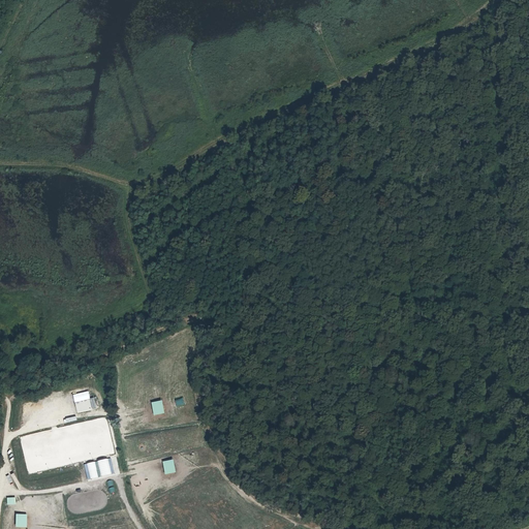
[(72,394),(73,402),(90,398),(88,391),(72,394)]
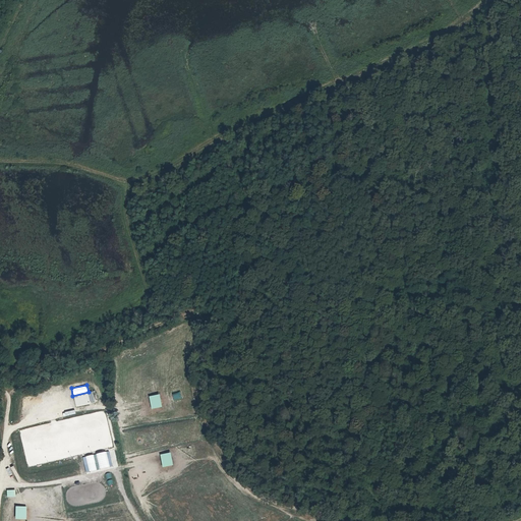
[(149,415),(166,412),(162,389),(145,392),(149,415)]
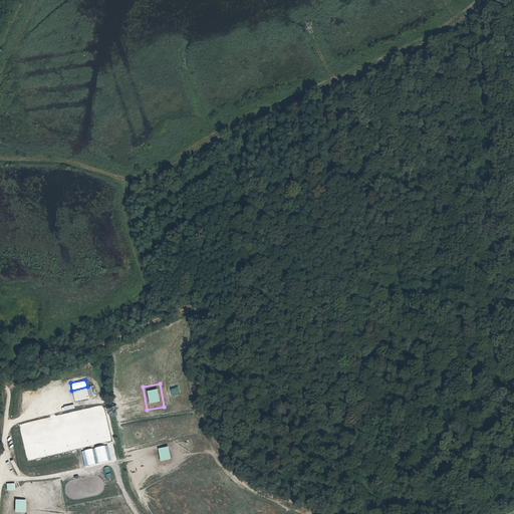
[(72,391),(75,402),(93,397),(91,387),(72,391)]
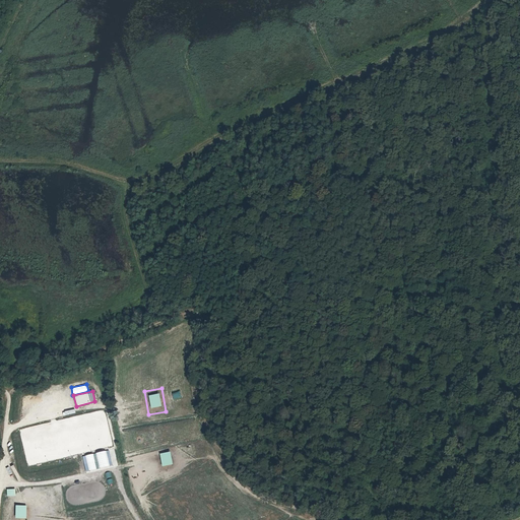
[(19,428),(26,465),(74,455),(73,450),(79,449),(80,452),(112,445),(106,412),(95,414),(95,412),(19,428)]
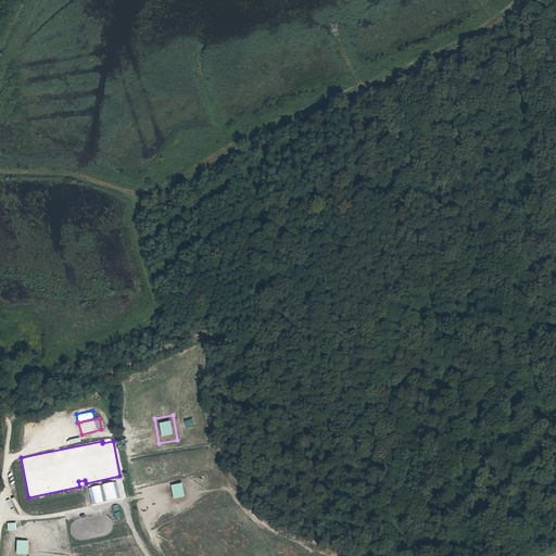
[(115,481),(88,487),(92,504),(119,498),(115,481)]
